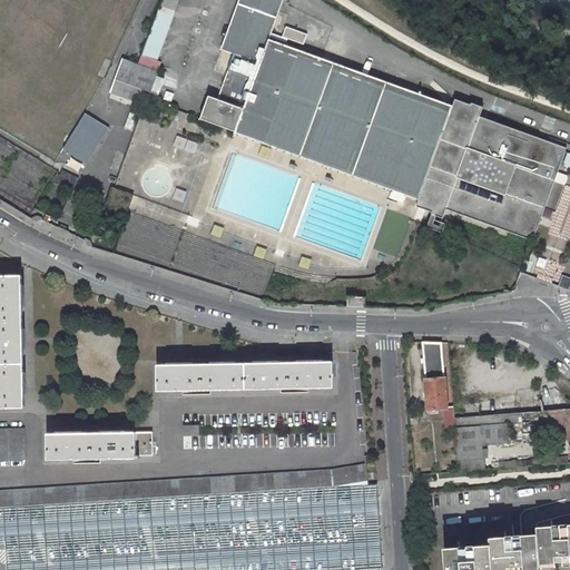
[(179,0),(161,0),(143,55),(158,60),(179,0)]
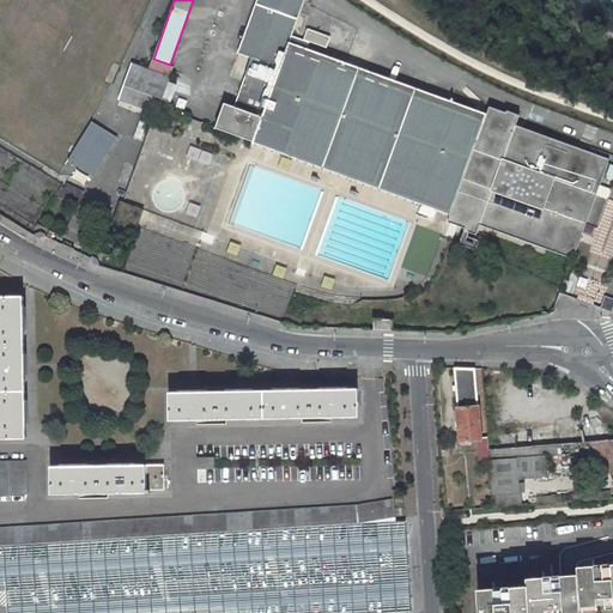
[(486,117),(289,46),(304,0),(258,0),(238,53),(253,59),(235,108),(229,105),(220,129),(253,141),(253,144),(450,216),(448,223),(465,229),(465,231),(477,236),(480,225),(574,259),(587,223),(596,194),(600,186),(610,159),(516,126),(520,115),(508,111),(507,114),(490,107),(486,117)]
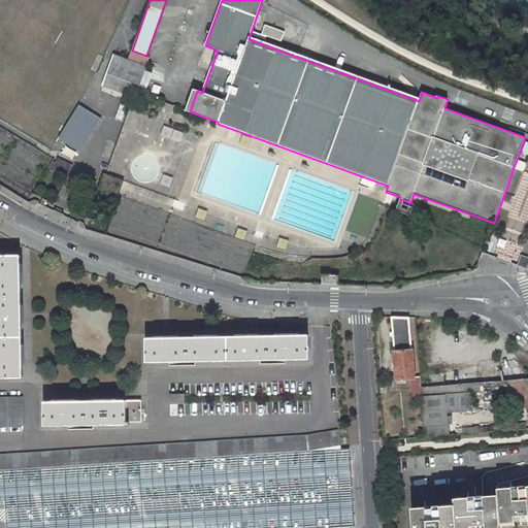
[(146,67),(150,58),(146,56),(132,51),(128,60),(146,67)]
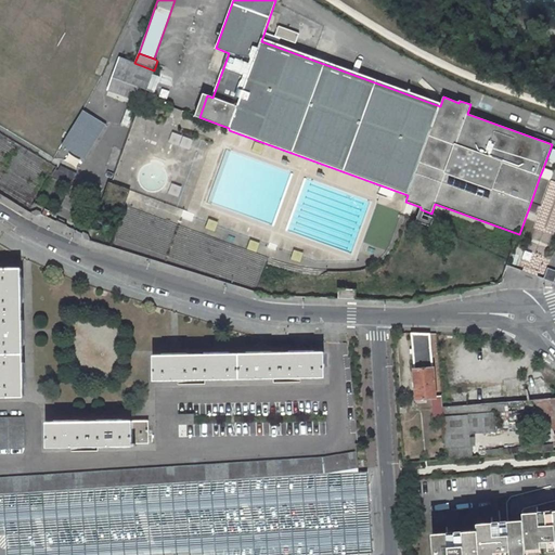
[(108,90),(134,99),(139,87),(147,90),(154,71),(134,63),(120,57),(108,90)]
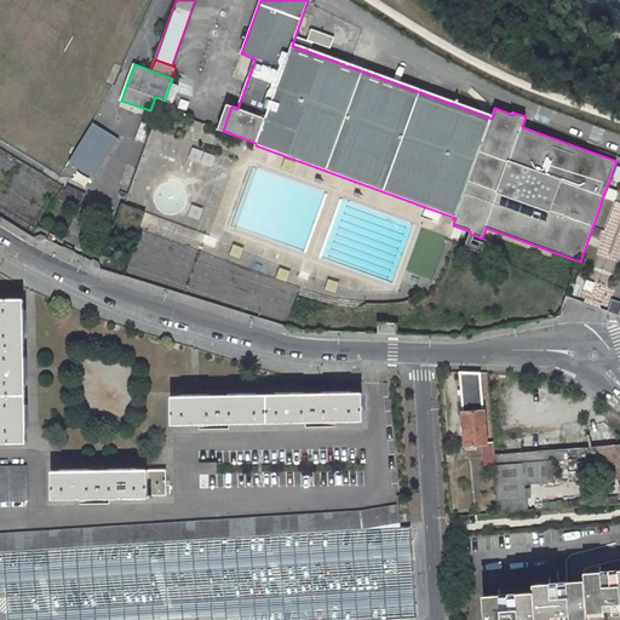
[(120,143),(97,128),(73,167),(96,182),(120,143)]
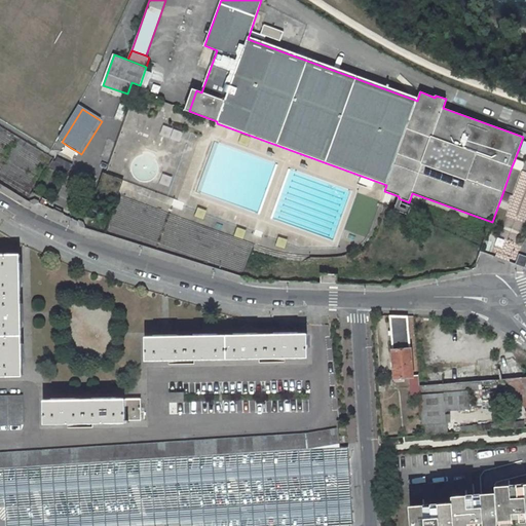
[(180,142),(184,133),(164,125),(161,135),(180,142)]
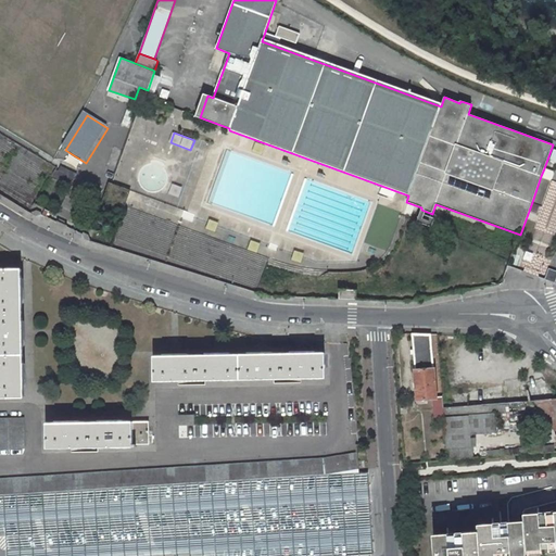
[(74,177),(59,168),(55,173),(71,181),(74,177)]
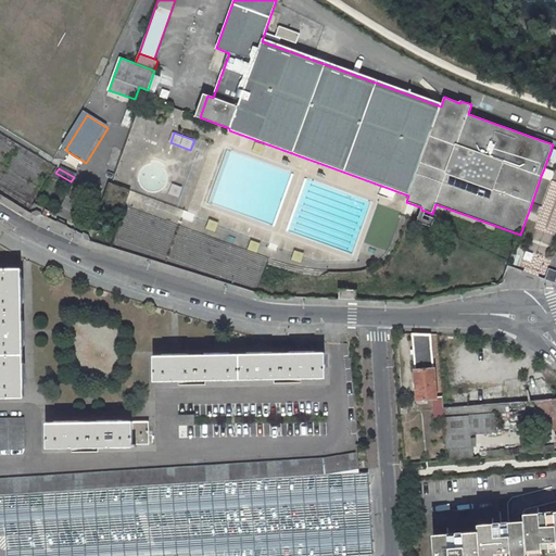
[(544,168),(541,176),(552,180),(554,172),(544,168)]
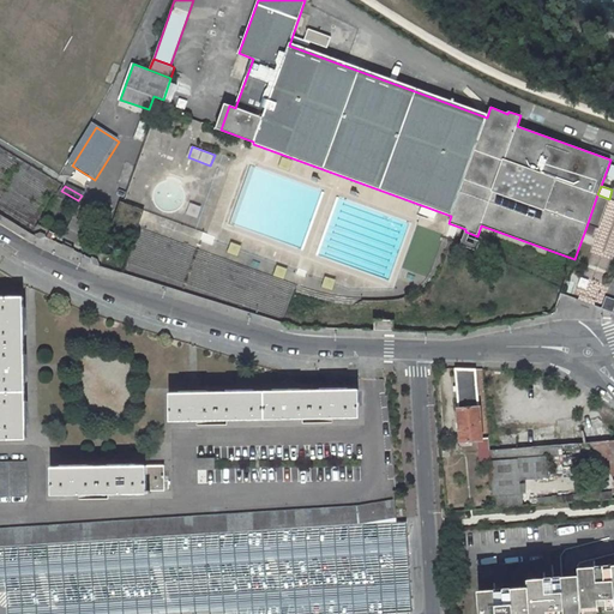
[(605,212),(609,199),(597,194),(588,223),(599,228),(605,212)]
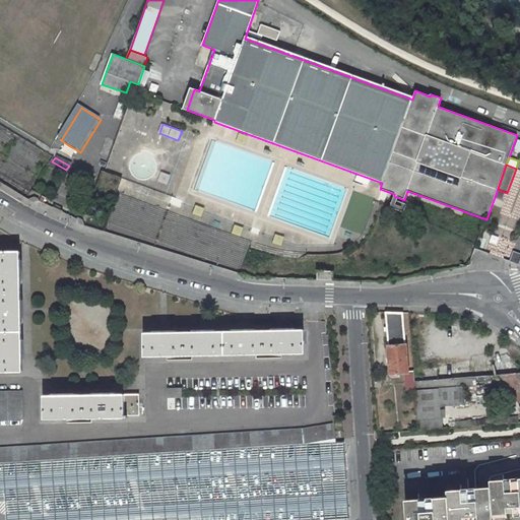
[(103,171),(94,191),(115,198),(119,187),(111,184),(114,175),(106,172),(103,171)]
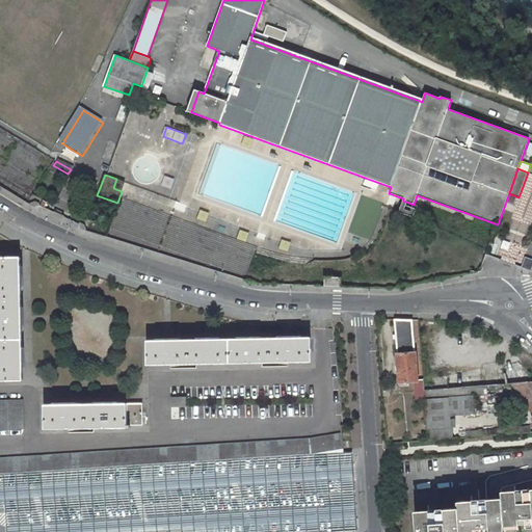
[(171,189),(175,179),(165,176),(162,186),(171,189)]
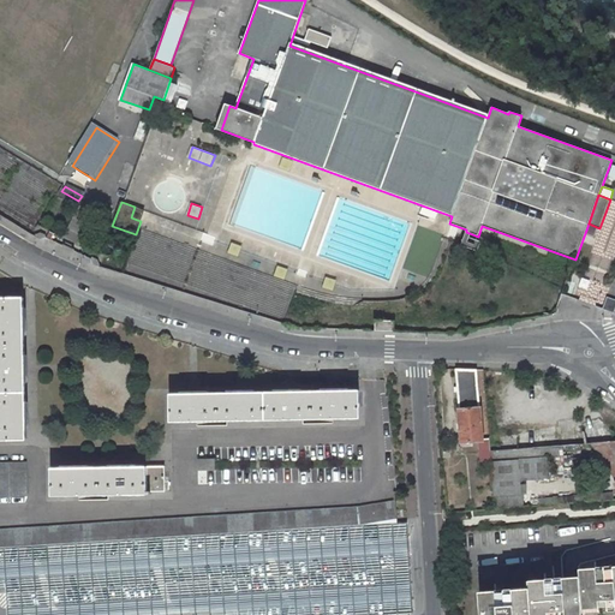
[(131,218),(141,221),(144,210),(135,207),(131,218)]
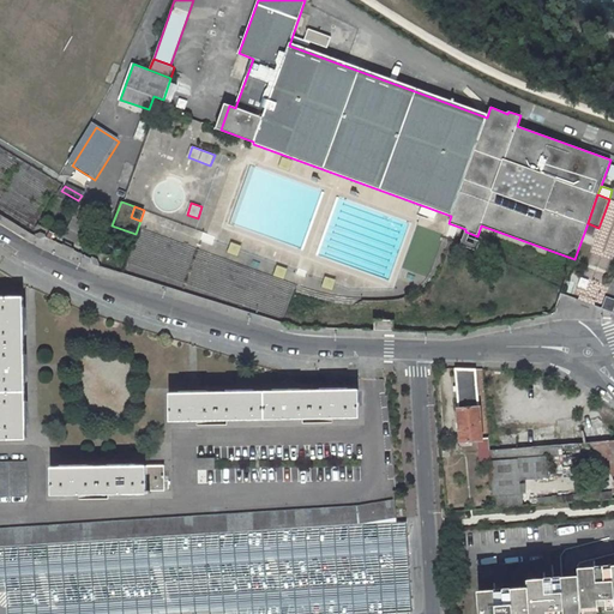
[(95,216),(108,221),(112,212),(98,208),(95,216)]
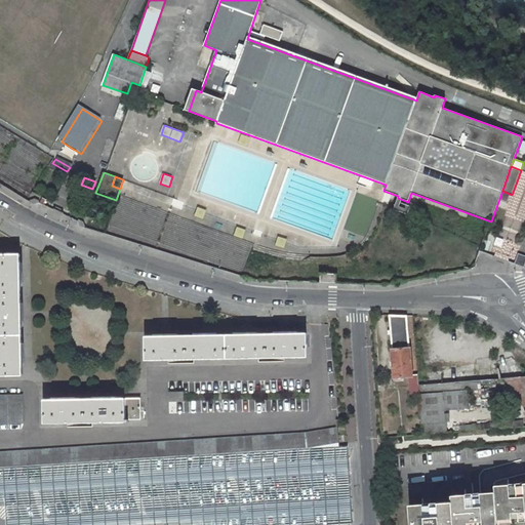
[(0,253),(0,375),(23,375),(21,254),(0,253)]
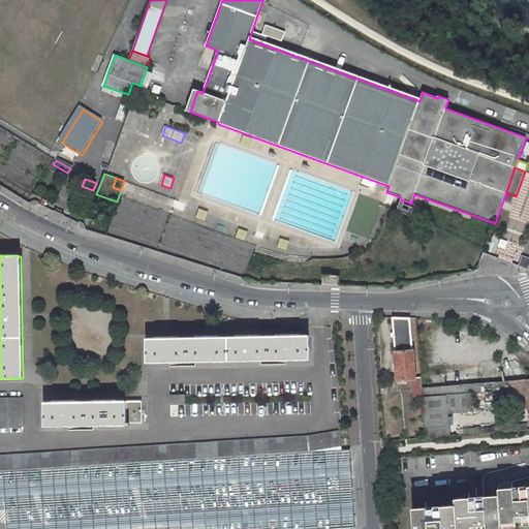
[(528,269),(528,267),(528,257),(524,255),(519,265),(528,269)]
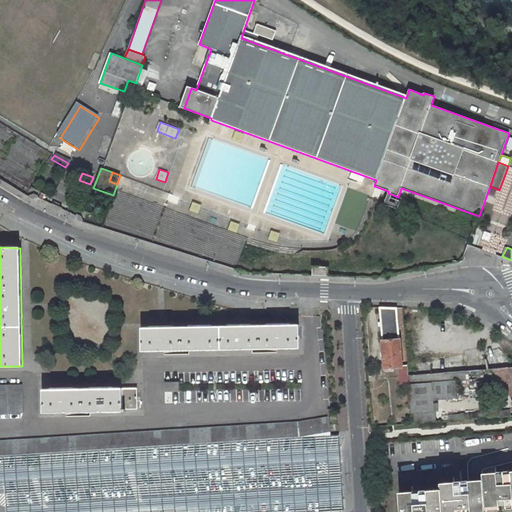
[(329,276),(329,267),(313,266),(312,275),(329,276)]
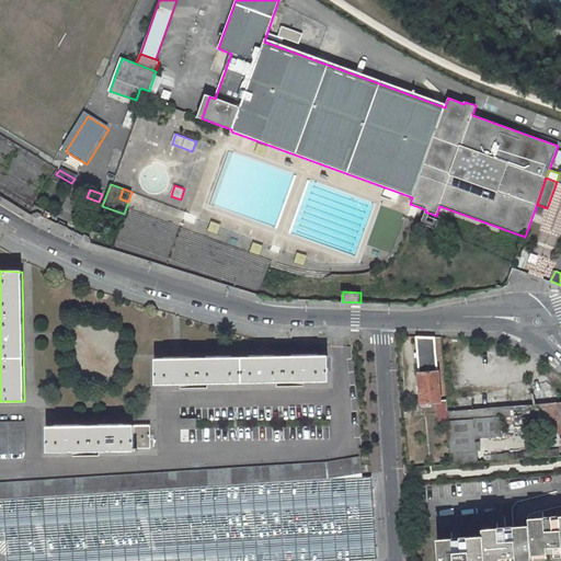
[(446,401),(441,401),(435,338),(415,336),(421,403),(437,402),(438,410),(447,410),(446,401)]
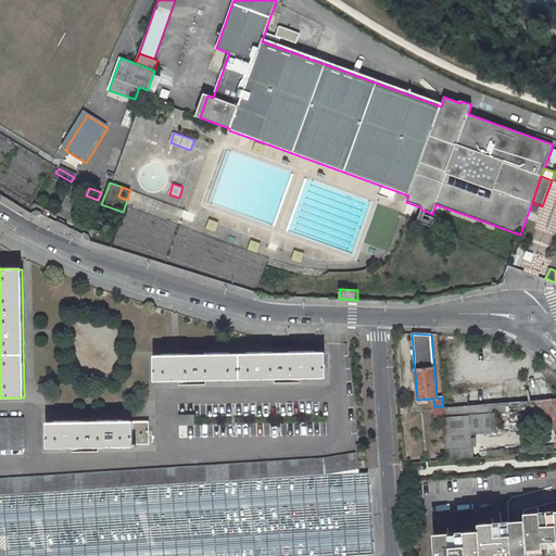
[(325,353),(154,356),(154,381),(326,378),(325,353)]
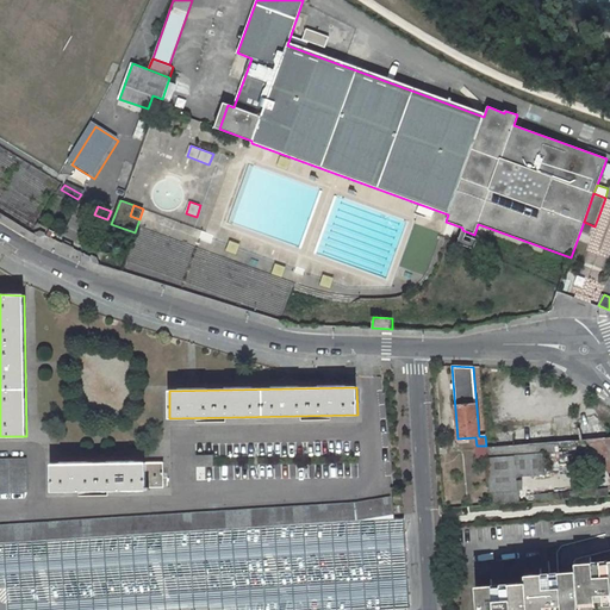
[(609,437),(586,440),(607,468),(609,466),(609,437)]
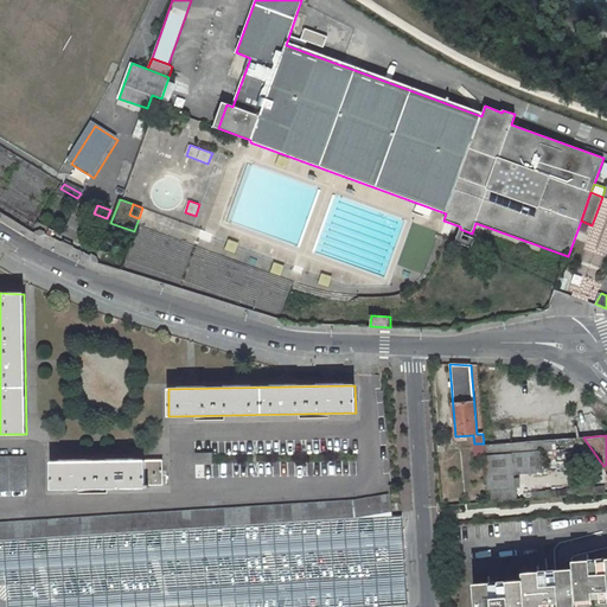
[(556,448),(556,440),(484,446),(485,454),(541,449),(556,448)]
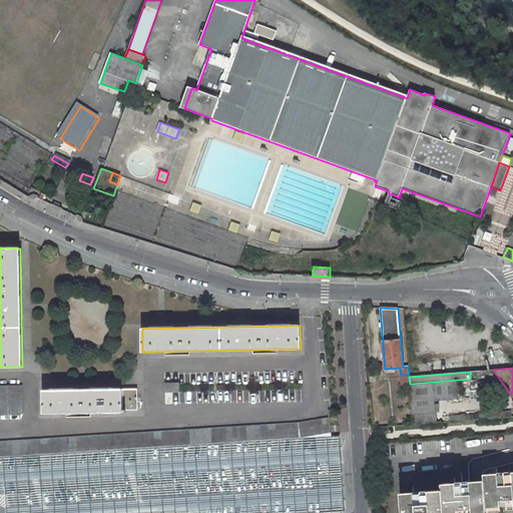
[(458,398),(457,380),(410,384),(412,414),(434,413),(433,400),(458,398)]
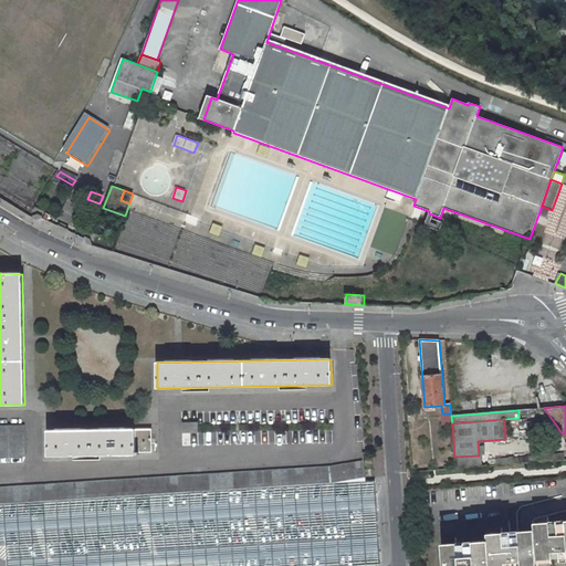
[(182,422),(182,433),(198,433),(198,422),(182,422)]
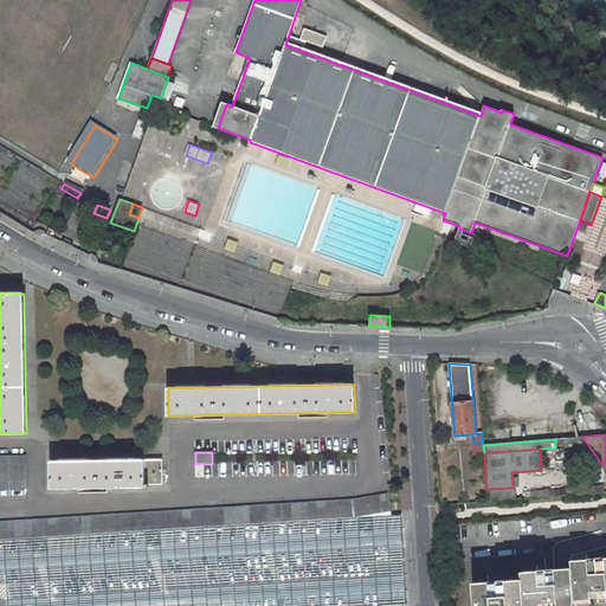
[(0,489),(27,489),(26,455),(0,455),(0,489)]
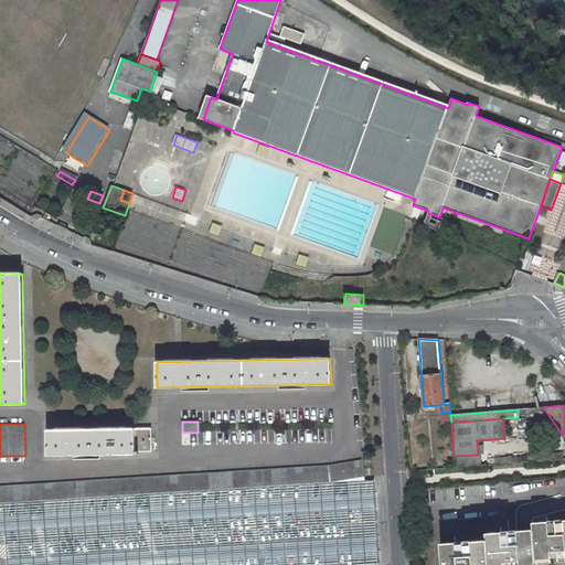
[(152,451),(151,428),(48,430),(48,456),(139,454),(139,451),(152,451)]
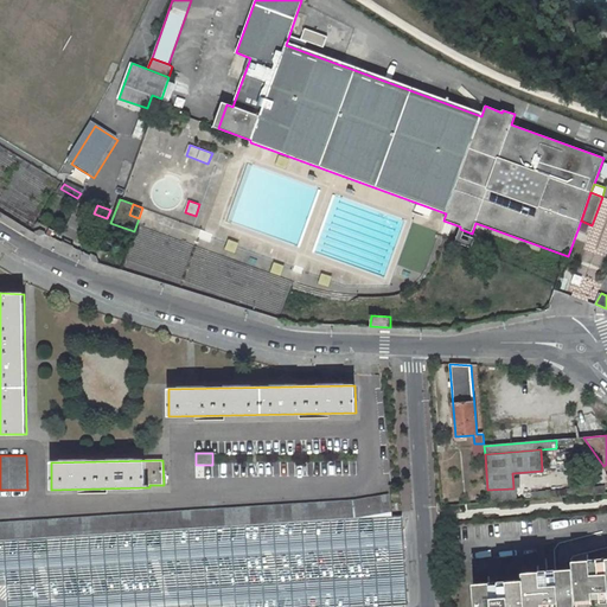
[(576,489),(576,496),(605,493),(604,486),(592,487),(589,480),(580,484),(575,484),(576,489)]
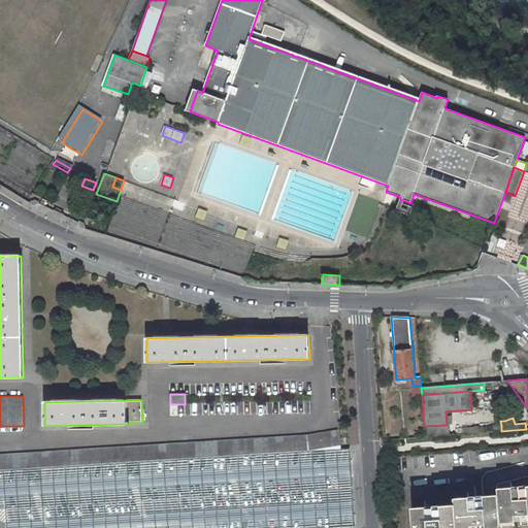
[(447,425),(424,426),(425,437),(450,435),(449,425),(447,425)]
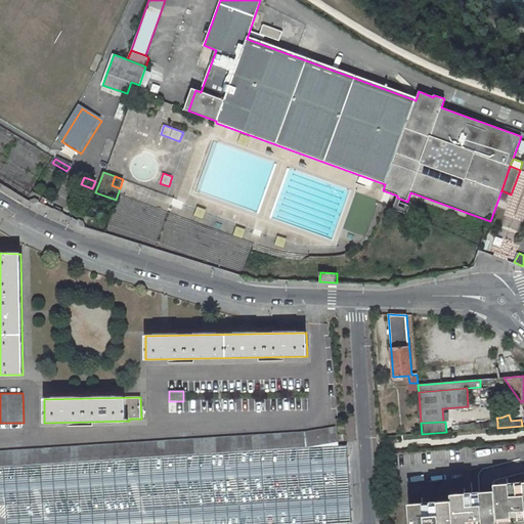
[(459,425),(459,431),(497,428),(497,422),(459,425)]
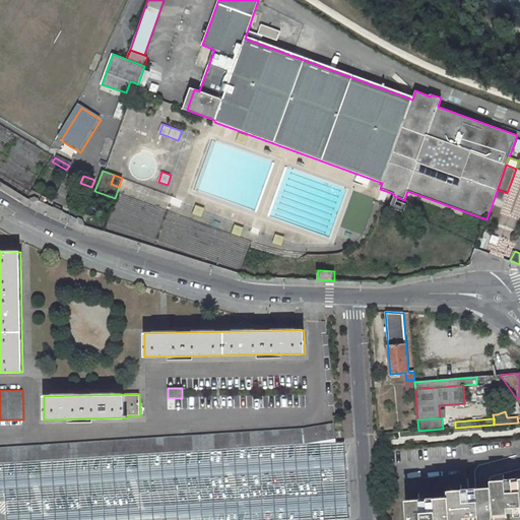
[(336,424),(299,429),(0,447),(0,463),(337,442),(336,424)]
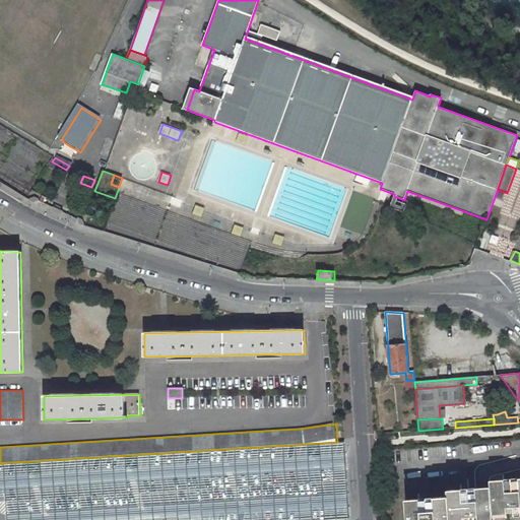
[(0,463),(0,519),(168,519),(194,518),(197,518),(197,519),(322,519),(349,519),(348,498),(345,442),(337,442),(0,463)]
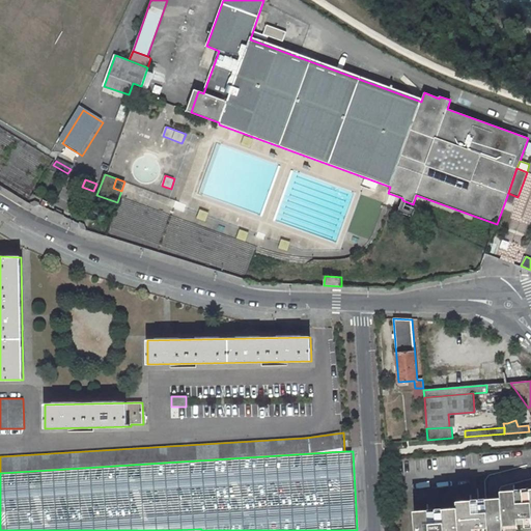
[(530,488),(500,492),(501,498),(457,501),(457,507),(414,510),(415,530),(503,530),(503,526),(530,523),(530,488)]
